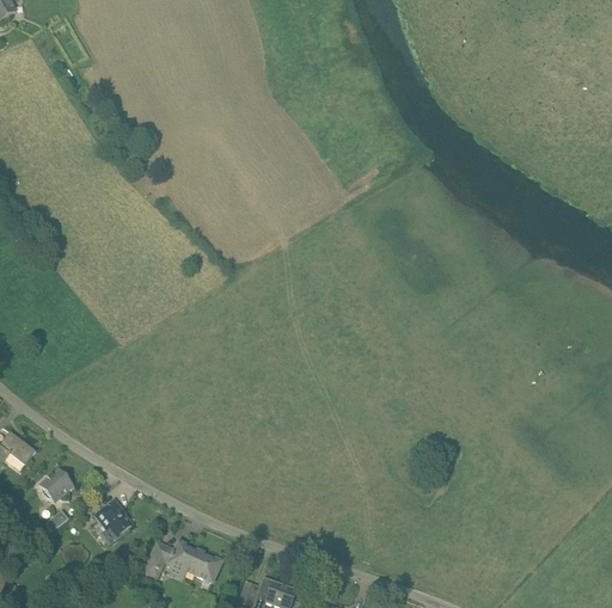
[(0,0),(0,18),(16,10),(12,2),(17,0),(0,0)]
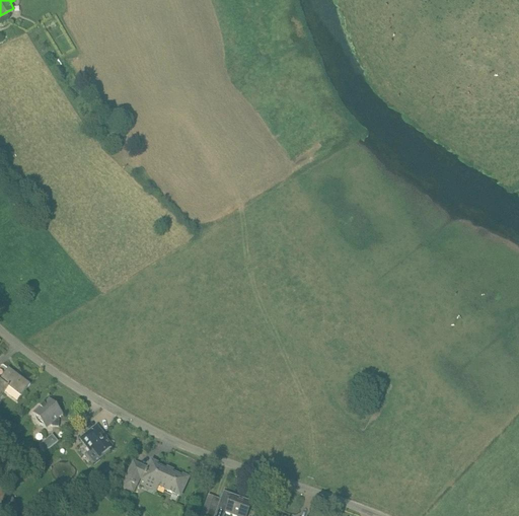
[(21,393),(30,381),(8,365),(0,376),(0,395),(8,384),(21,393)]
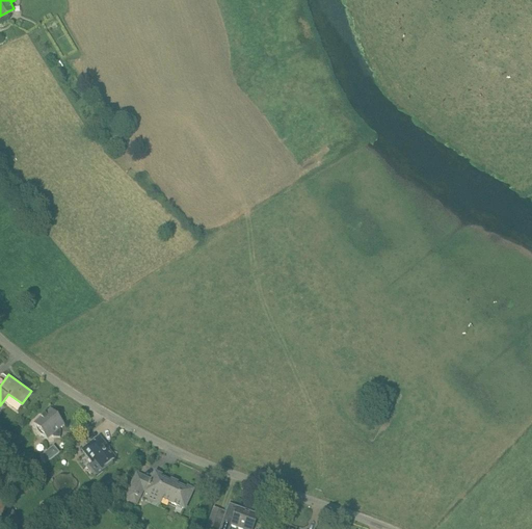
[(51,406),(33,421),(36,424),(37,428),(40,430),(42,432),(45,433),(48,437),(51,434),(60,434),(60,430),(59,430),(59,428),(58,427),(64,422),(51,406)]
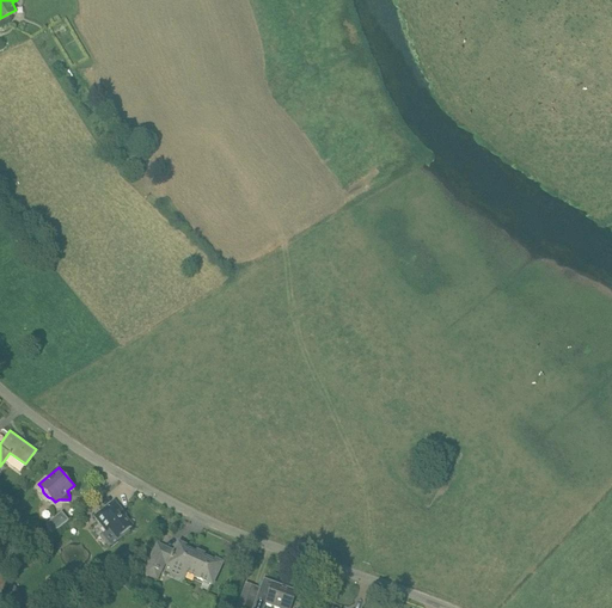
[(121,508),(114,499),(93,514),(105,529),(109,526),(116,535),(132,524),(123,514),(118,509),(121,508)]
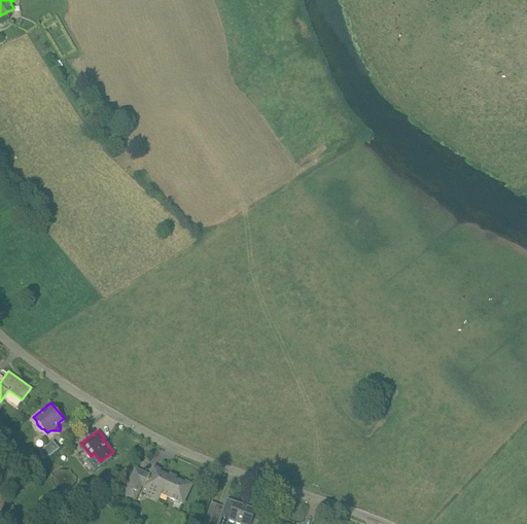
[(40,450),(45,457),(59,446),(53,440),(40,450)]
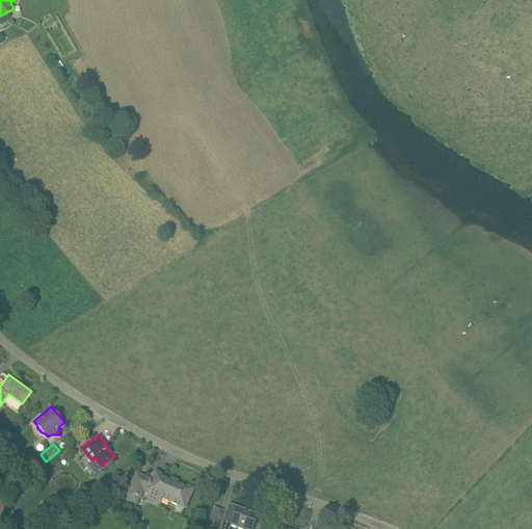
[(163,495),(185,505),(192,488),(170,478),(169,481),(164,478),(164,477),(155,473),(153,477),(136,469),(124,496),(137,502),(143,488),(148,491),(144,496),(160,503),(163,495)]
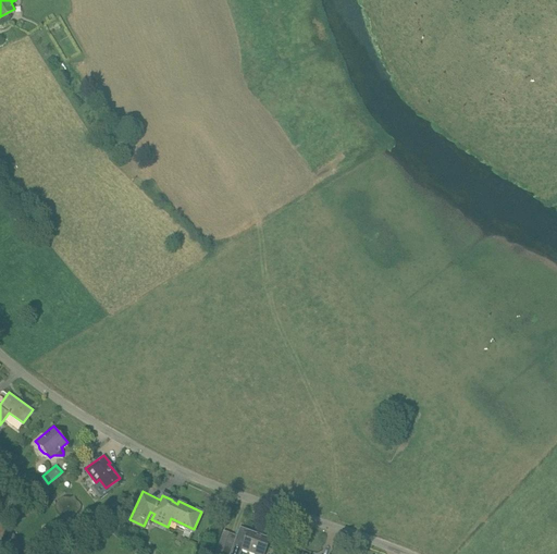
[(233,543),(229,553),(238,553),(242,548),(255,552),(254,553),(263,553),(270,536),(262,533),(260,537),(252,534),(254,530),(239,525),(233,543)]
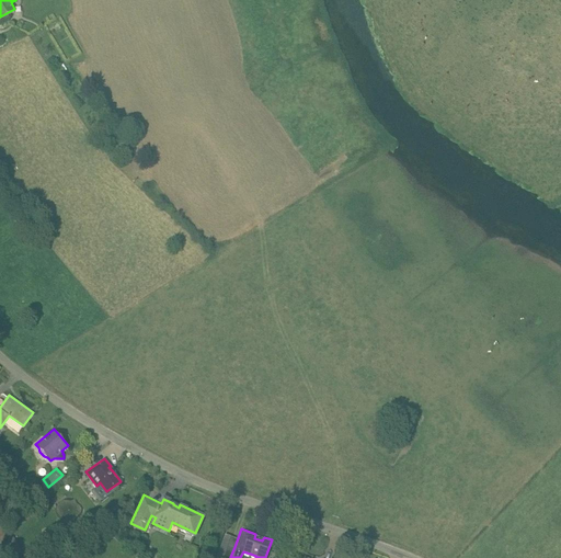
[(0,544),(8,557),(22,549),(13,535),(0,543),(0,544)]
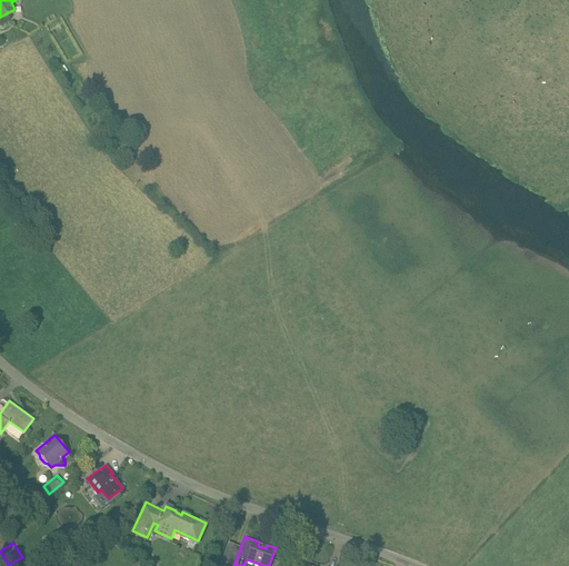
[(225,550),(219,564),(225,565),(233,565),(238,555),(225,550)]
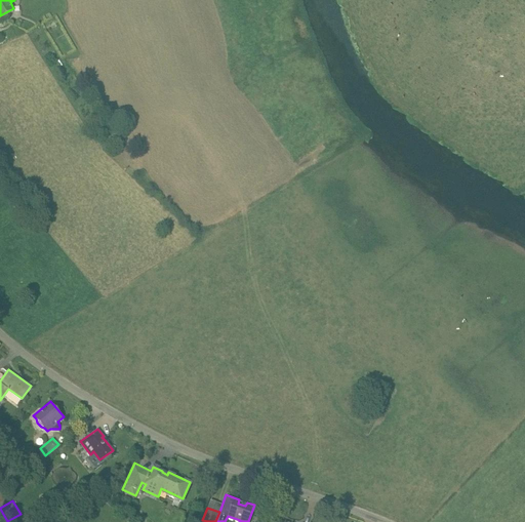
All buildings are outlined.
